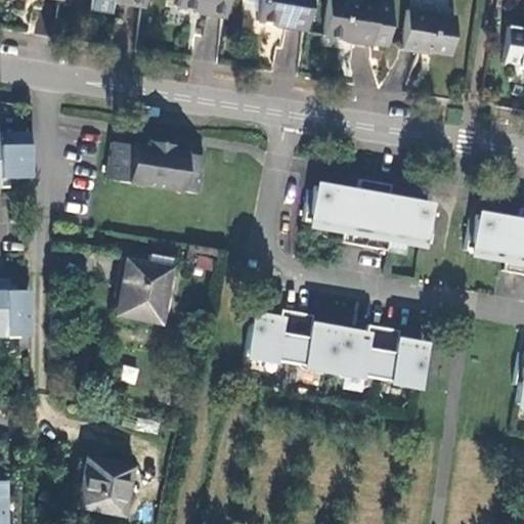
[(123,6),(142,9),(143,0),(103,0),(124,3),(123,6)]
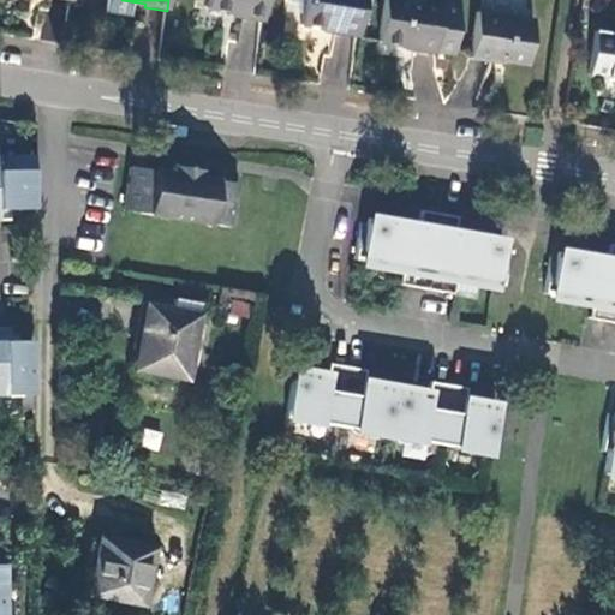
[(243,19),(262,23),(264,0),(209,0),(208,11),(243,17),(243,19)]
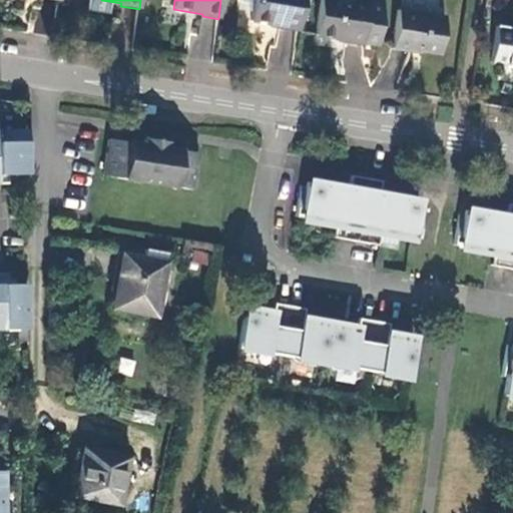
[(278,28),(298,31),(303,0),(253,0),(250,22),(277,26),(278,28)]
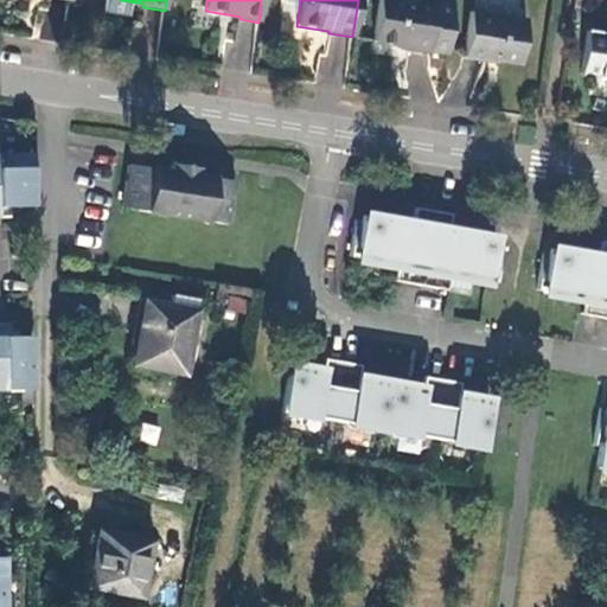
[(378,0),(372,43),(407,49),(407,50),(427,53),(445,56),(452,11),(434,8),(414,5),(414,0),(378,0)]
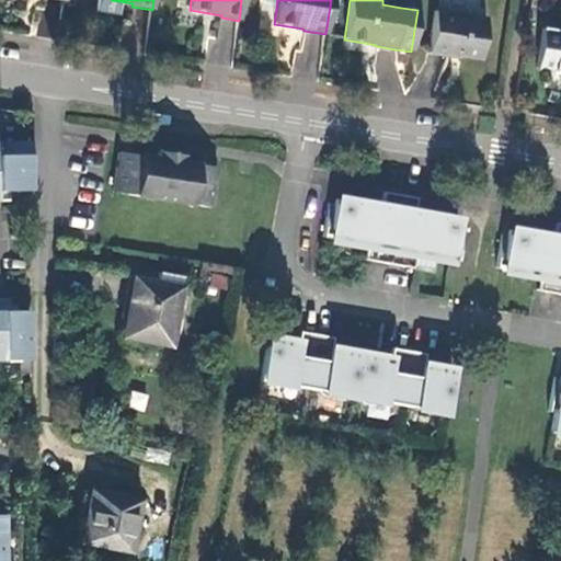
[(401,8),(418,10),(419,0),(402,0),(401,8)]
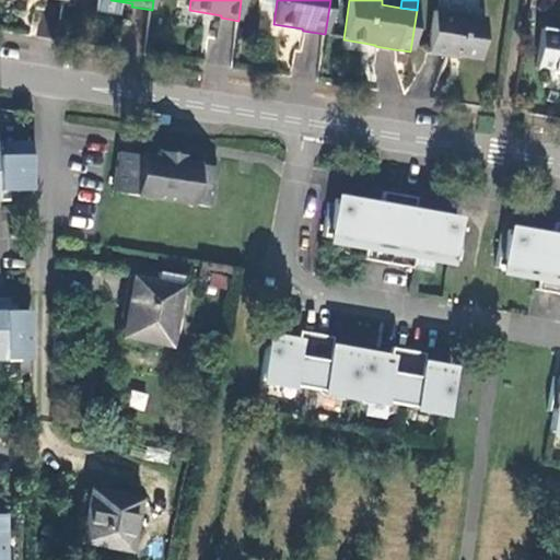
[(479,61),(485,21),(433,12),(428,55),(446,58),(446,56),(479,61)]
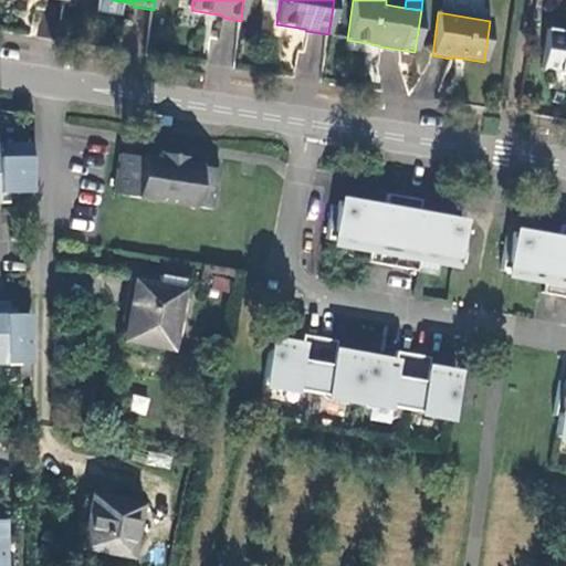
[(541,72),(565,75),(565,32),(547,30),(541,72)]
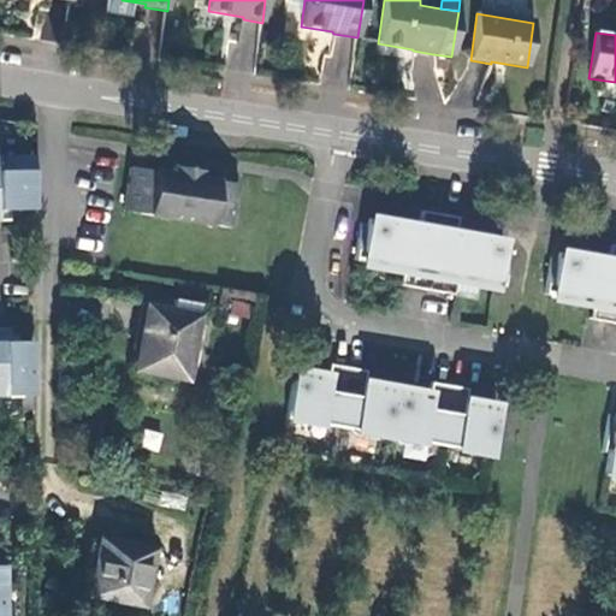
[(4,218),(42,218),(45,164),(0,164),(0,229),(4,229),(4,218)]
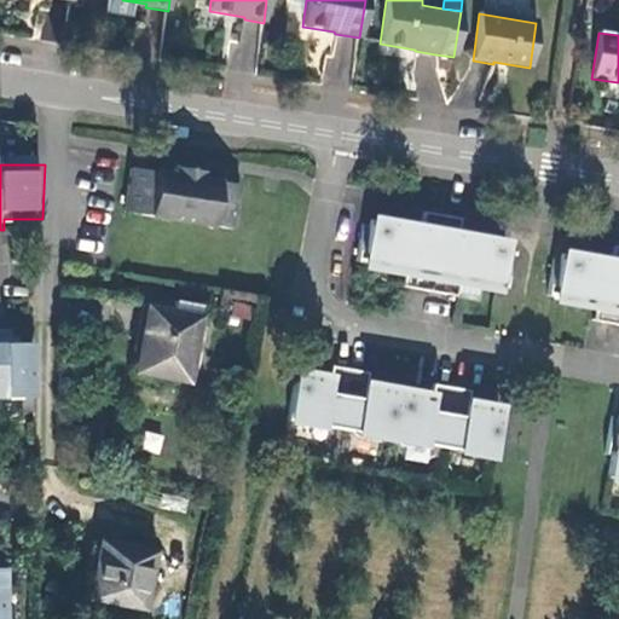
[(137,171),(131,213),(238,229),(244,185),(202,180),(203,172),(178,168),(177,177),(137,171)]
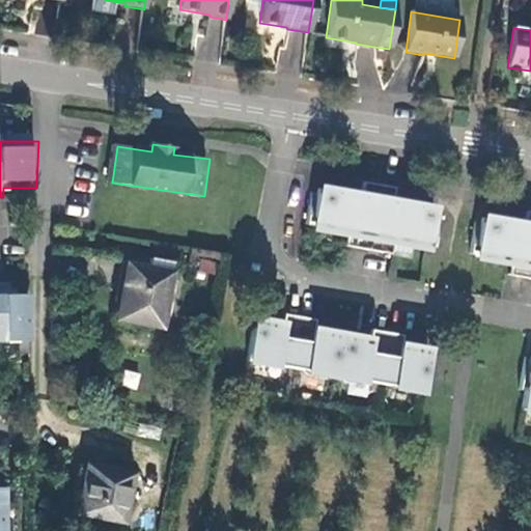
[(340,195),(334,232),(373,239),(370,253),(404,259),(408,245),(450,253),(457,216),(415,208),(418,193),(384,187),(381,202),(340,195)]
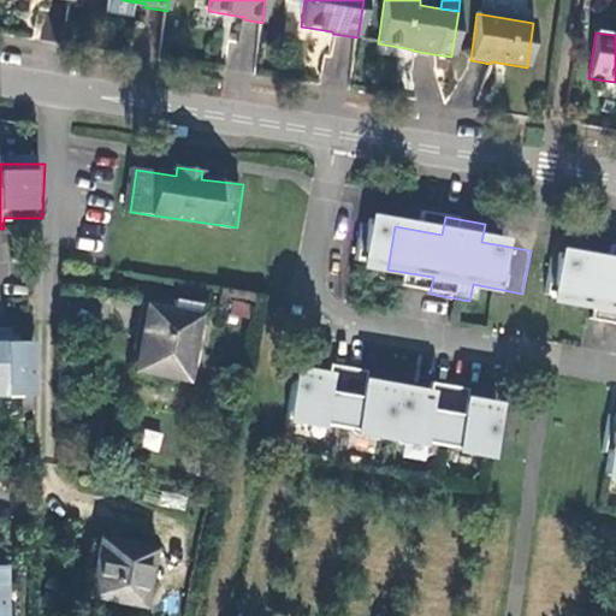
[(615,262),(588,259),(584,302),(615,307),(615,262)]
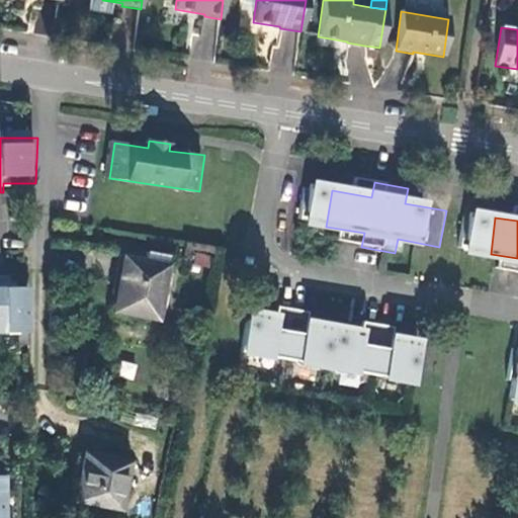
[(158,322),(169,266),(125,258),(115,313),(158,322)]
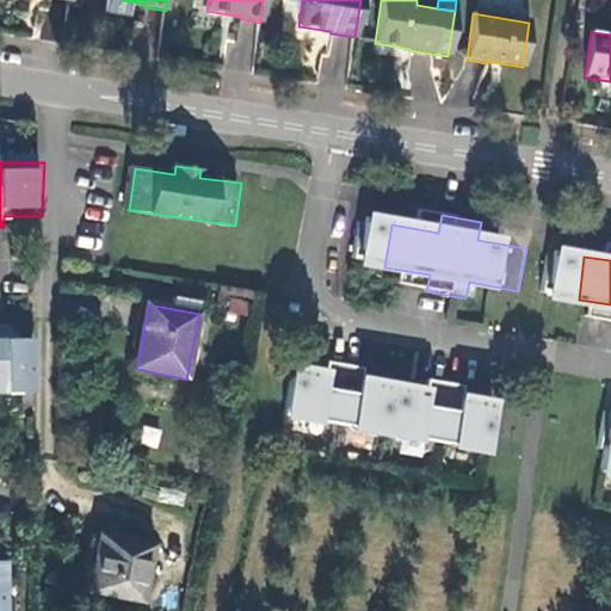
[(0,332),(0,400),(37,400),(38,346),(16,346),(16,333),(0,332)]
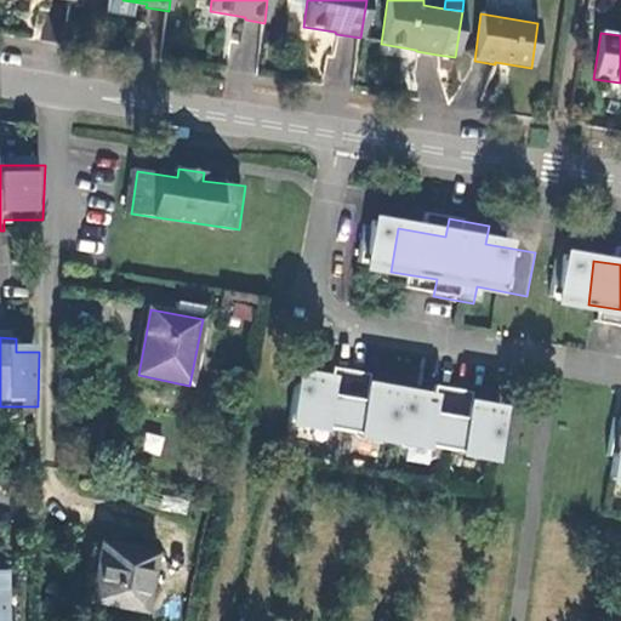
[(320,387),(312,434),(524,469),(531,423),(514,419),(496,416),(499,403),(461,397),(459,410),(412,404),(391,399),(393,386),(354,377),(352,393),(320,387)]
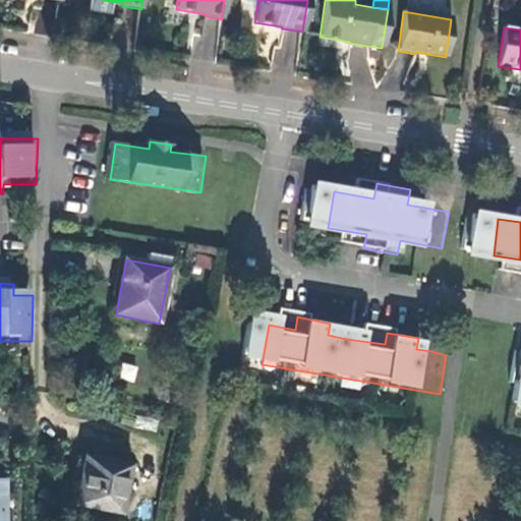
[(131,468),(87,460),(78,505),(122,515),(131,468)]
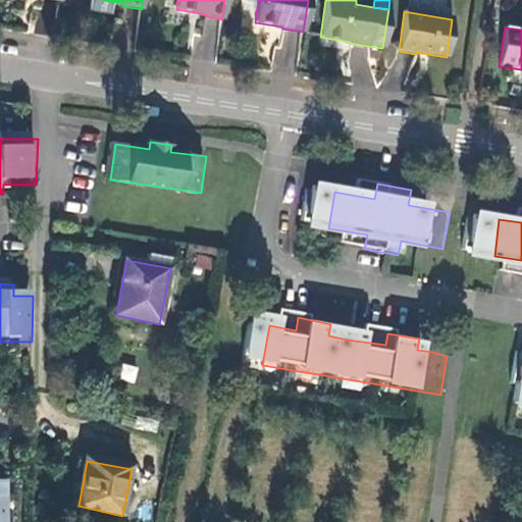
[(0,521),(10,521),(10,482),(0,482),(0,521)]
